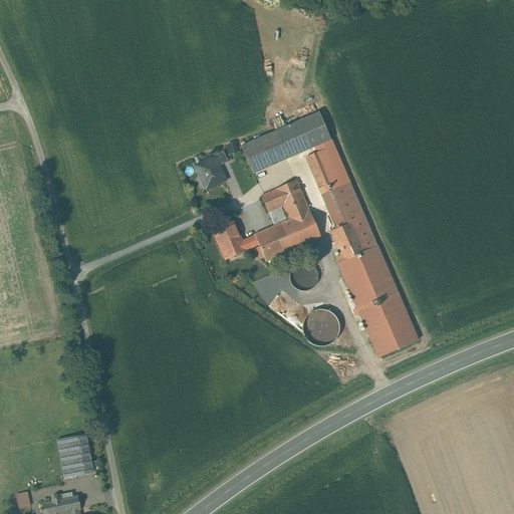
[(319,112),(278,130),(290,158),(331,140),(319,112)]
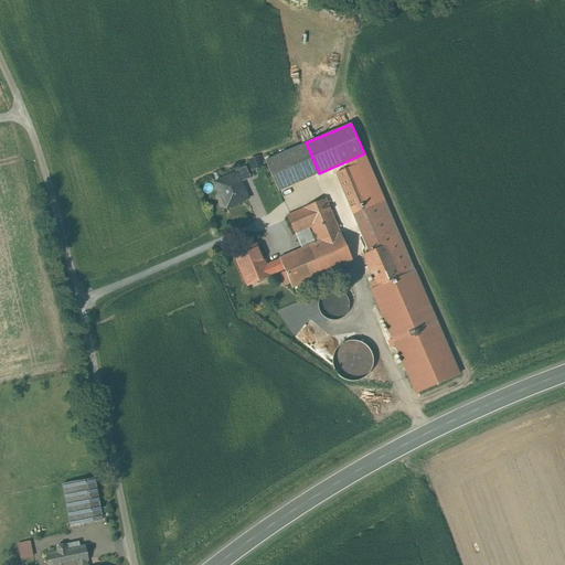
[(306,142),(265,160),(278,191),(279,190),(279,191),(319,173),(306,142)]
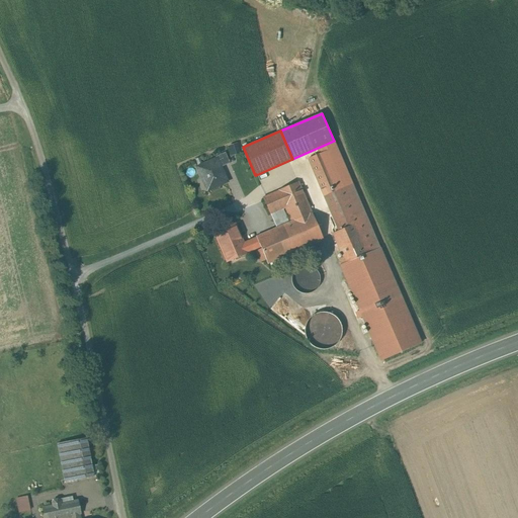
[(238,142),(230,145),(234,155),(242,151),(238,142)]
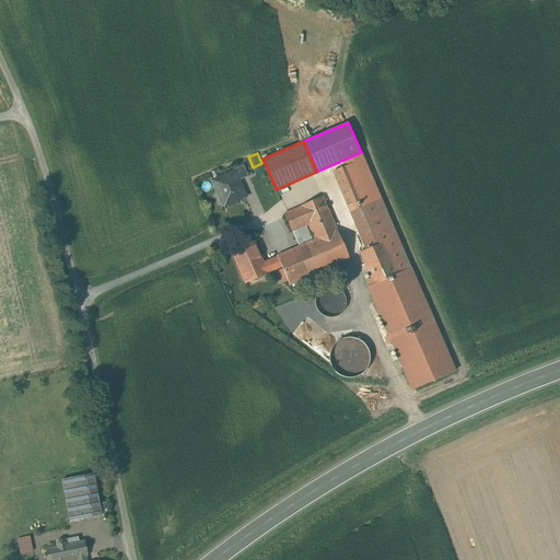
[(234,172),(213,181),(224,206),(245,196),(234,172)]
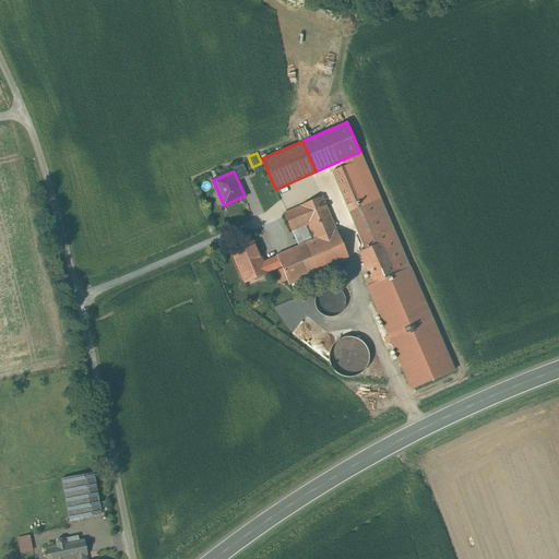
[(322,197),(284,213),(299,247),(277,257),(278,258),(282,265),(289,284),(348,258),(322,197)]
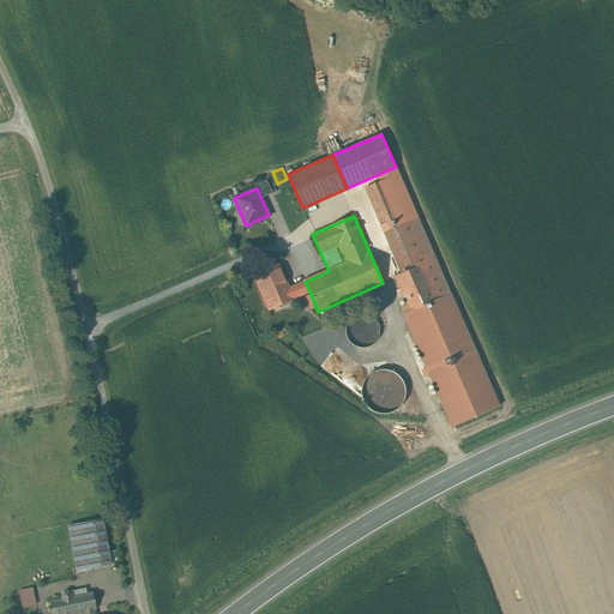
[(278,265),(254,276),(265,300),(269,299),(272,307),(269,308),(270,309),(293,300),(293,299),(309,292),(306,283),(305,282),(288,289),(284,282),(286,282),(278,265)]
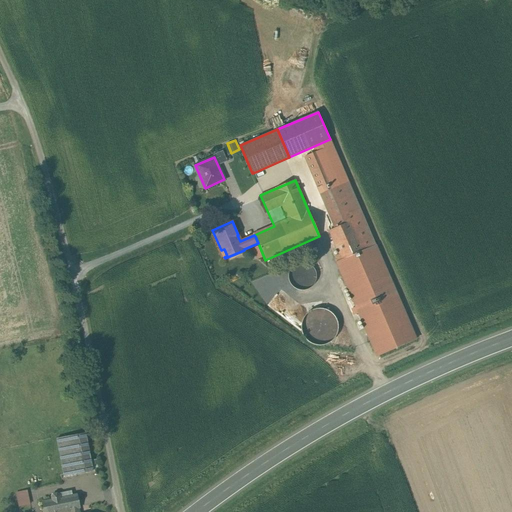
[(416,339),(375,245),(365,250),(342,260),(342,259),(336,262),(377,356),(395,348),(416,339)]
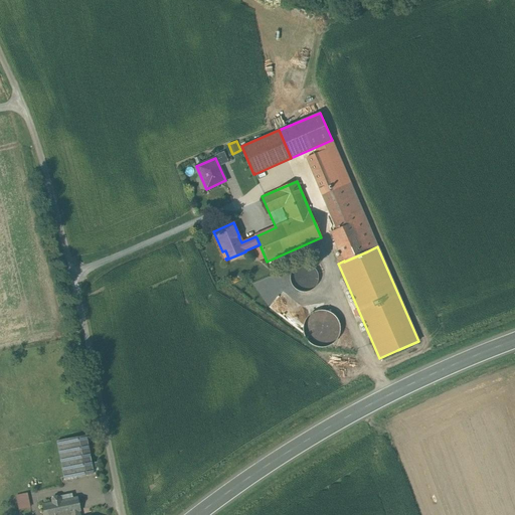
[(303,338),(332,349),(343,318),(314,308),(303,338)]
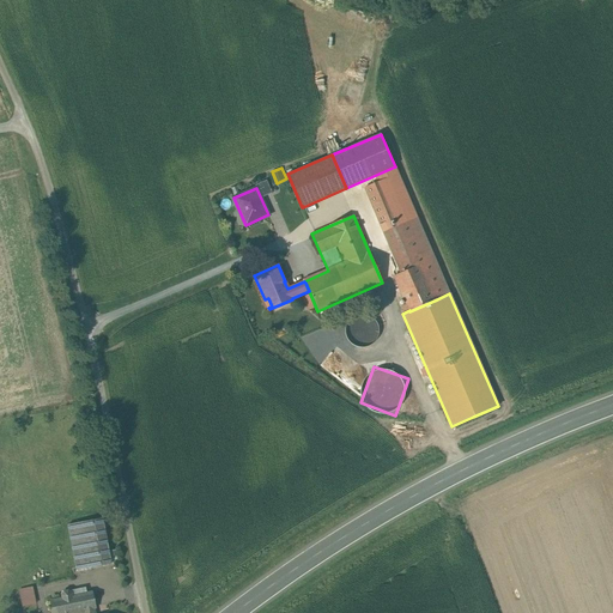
[(102,519),(68,525),(77,569),(110,564),(102,519)]
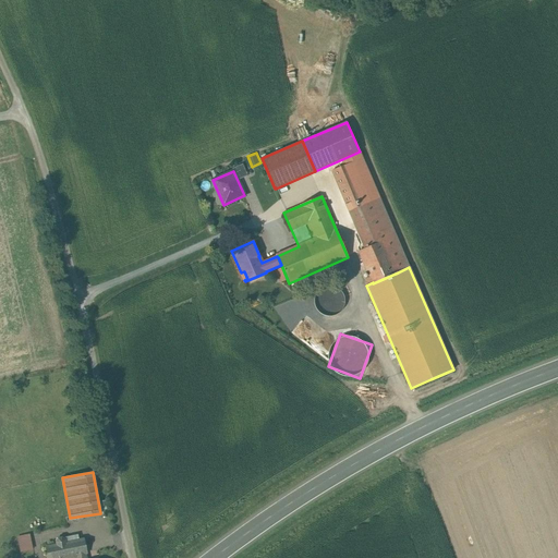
[(22,550),(34,549),(32,533),(20,534),(22,550)]
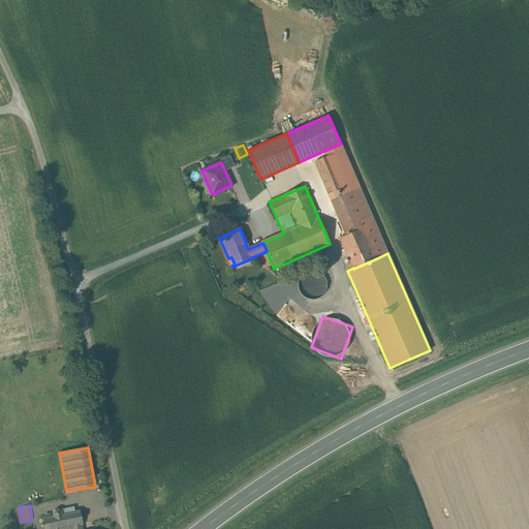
[(79,511),(42,519),(44,528),(56,528),(57,528),(61,528),(82,524),(79,511)]
